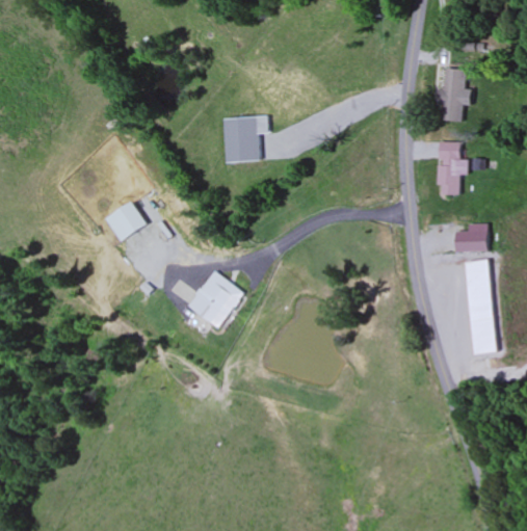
[(468,71),(447,69),(443,110),(464,112),(468,71)]
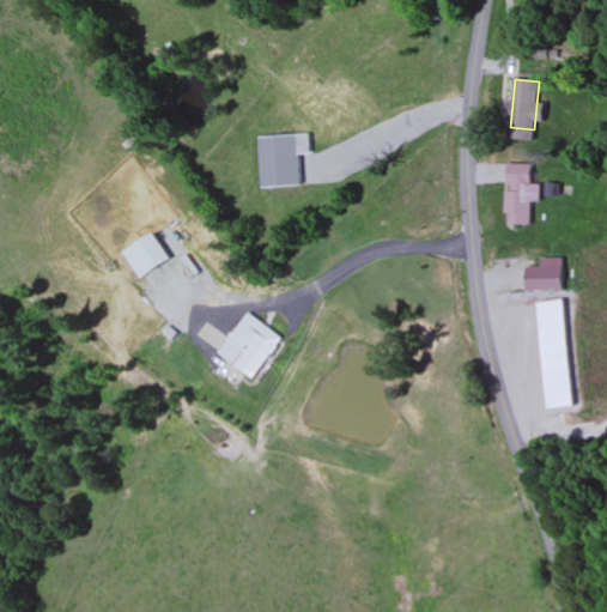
[(528,224),(528,164),(503,164),(503,224),(528,224)]
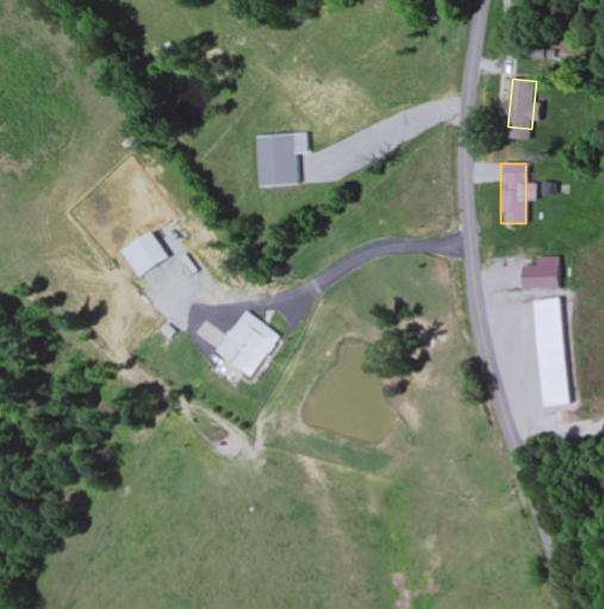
[(559,256),(535,256),(535,265),(521,265),(521,290),(559,290),(559,256)]
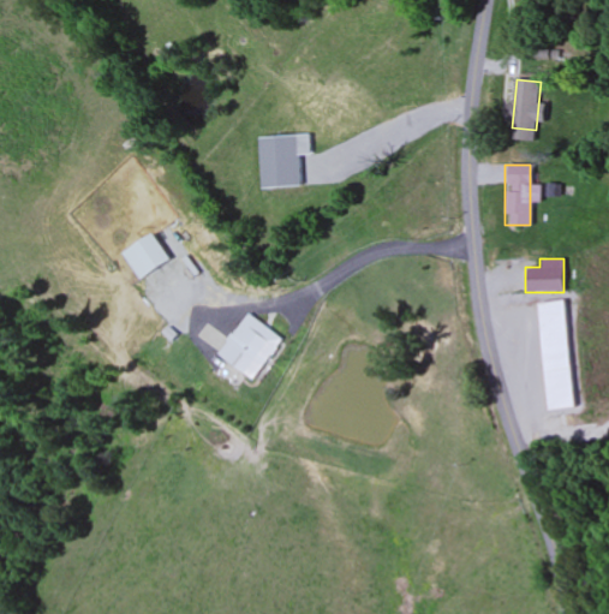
[(536,304),(550,411),(577,407),(562,300),(536,304)]
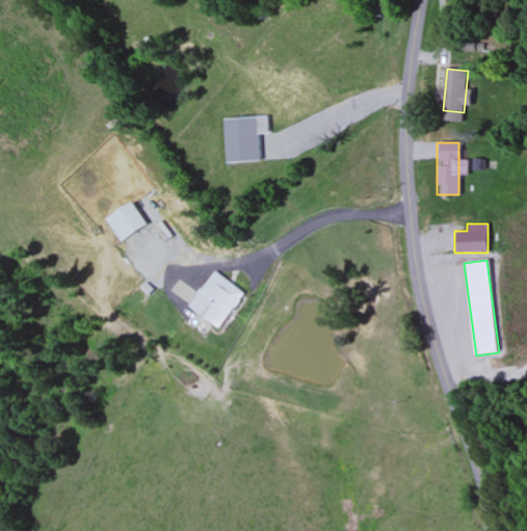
[(231,297),(208,279),(186,304),(209,323),(231,297)]
